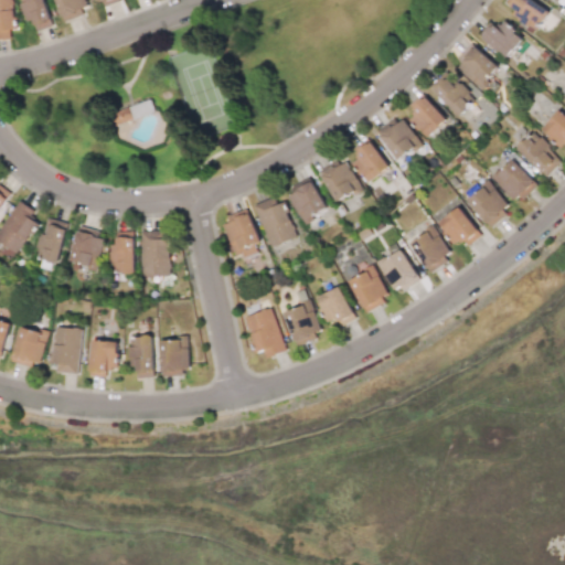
[(0,0),(0,39),(10,39),(9,30),(16,29),(11,0),(0,0)]
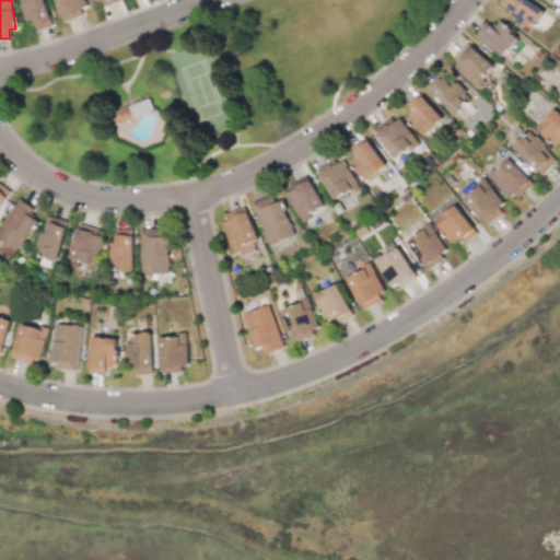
[(33,20),(35,30),(49,26),(44,0),(19,0),(24,21),(33,20)]
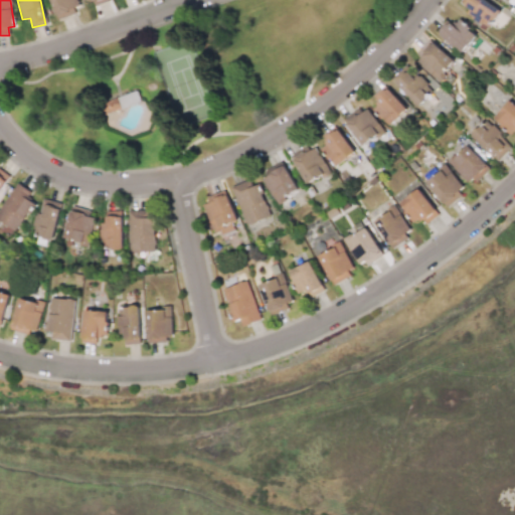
[(49,0),(56,19),(81,10),(77,0),(49,0)]
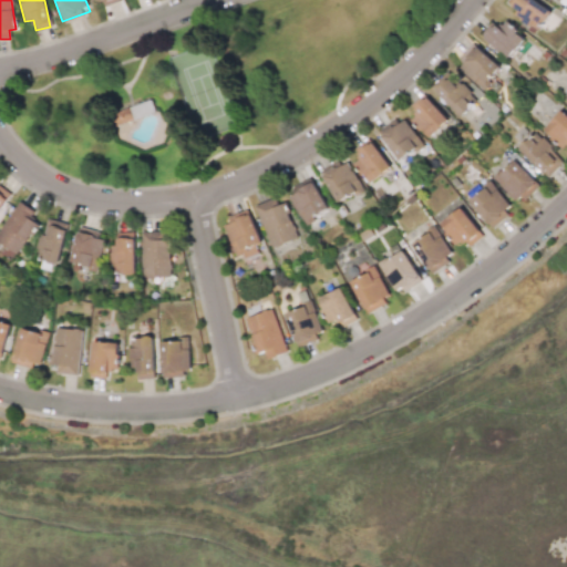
[(540,28),(550,9),(534,0),(508,0),(504,8),(540,28)]
